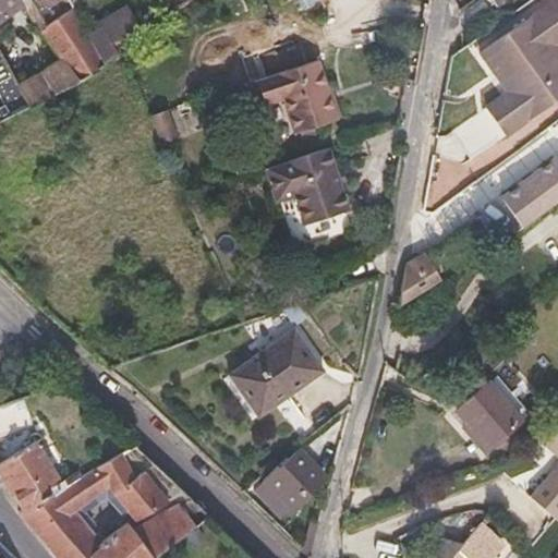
[(0,0),(0,23),(25,5),(22,0),(0,0)]
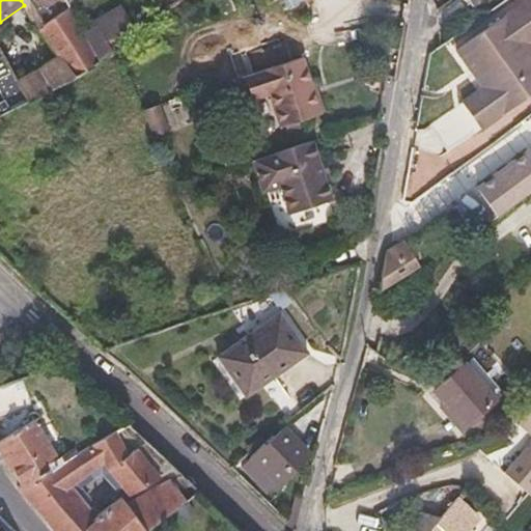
[(30,0),(21,0),(24,5),(32,19),(38,16),(32,5),(30,0)]
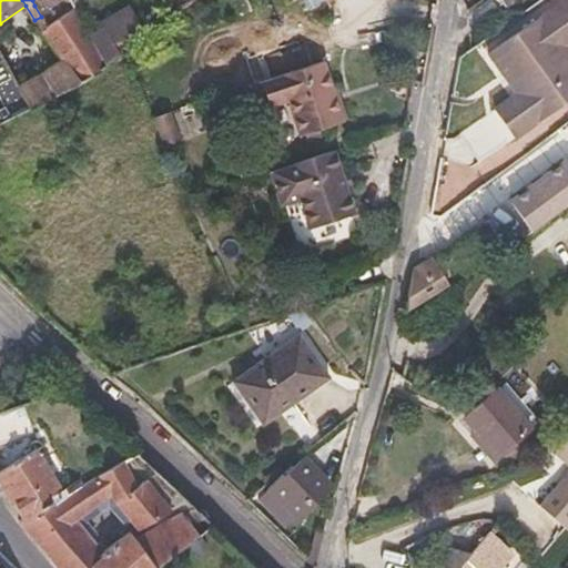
[(70,0),(32,0),(34,6),(41,17),(42,16),(49,26),(75,8),(70,0)]
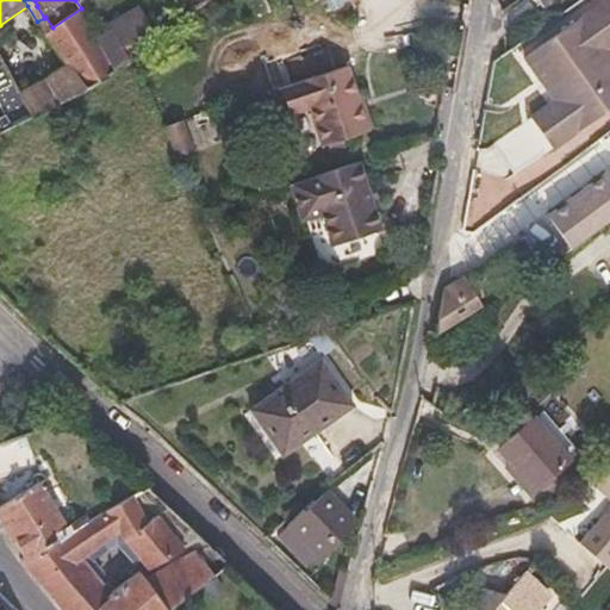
[(609,0),(604,0),(524,57),(539,78),(542,75),(548,83),(545,87),(554,100),(530,117),(553,149),(609,107),(609,54),(607,50),(609,47),(609,0)]
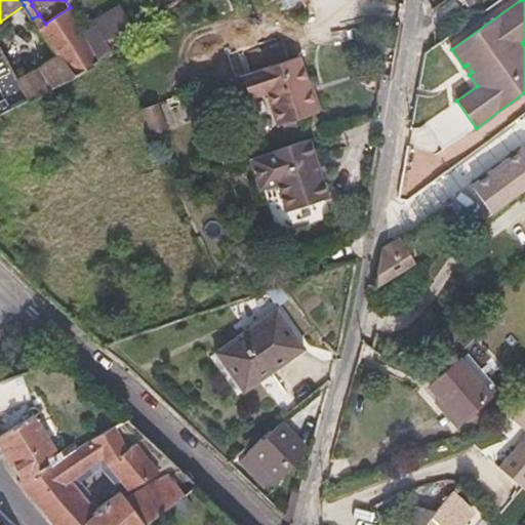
[(108,39),(131,26),(119,4),(91,19),(95,26),(83,33),(97,61),(115,50),(108,39)]
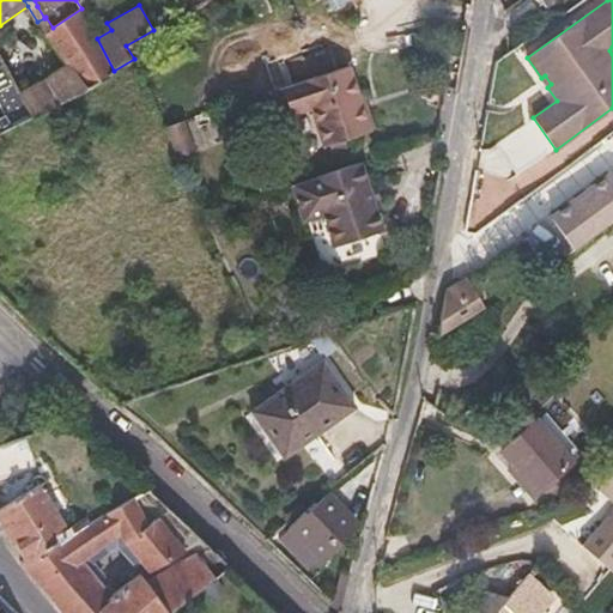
[(97,38),(82,8),(53,28),(72,62),(19,93),(32,116),(114,71),(97,38)]
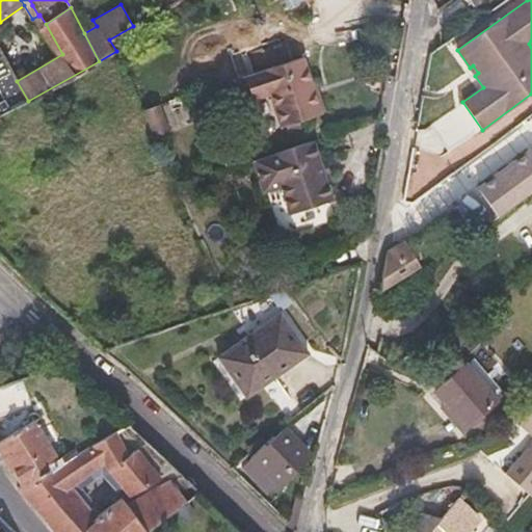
[(322,113),(303,57),(244,76),(251,101),(270,95),(281,127),(322,113)]
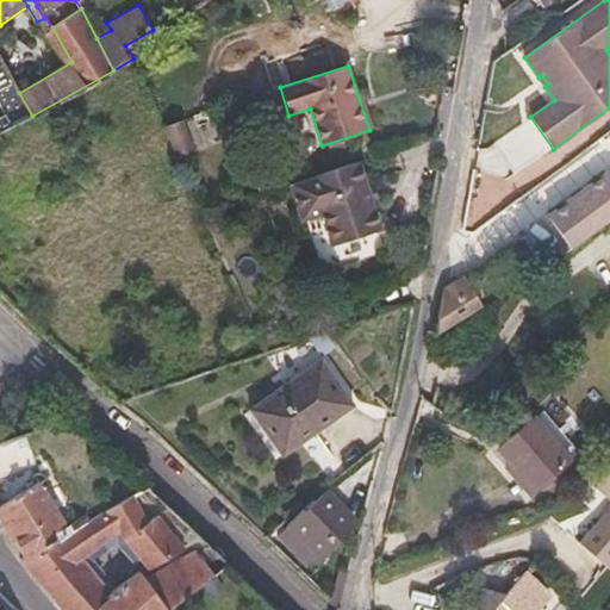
[(496,141),(515,170),(545,153),(526,122),(496,141)]
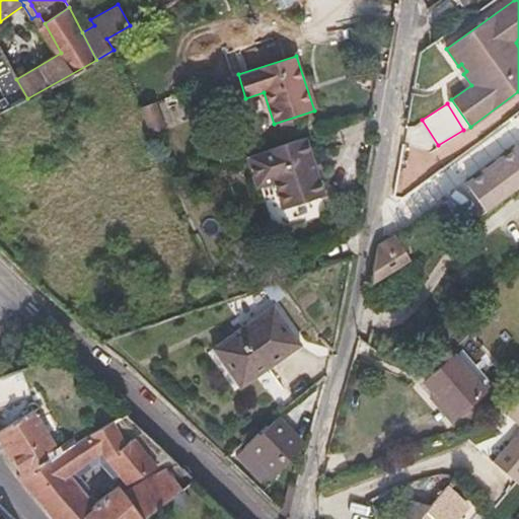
[(324,195),(305,137),(245,155),(256,190),(273,184),(281,210),(324,195)]
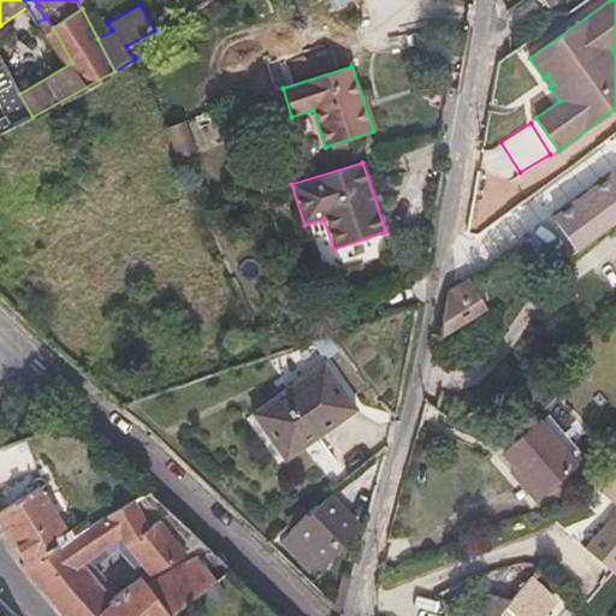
[(445,295),(437,338),(485,304),(468,279),(445,295)]
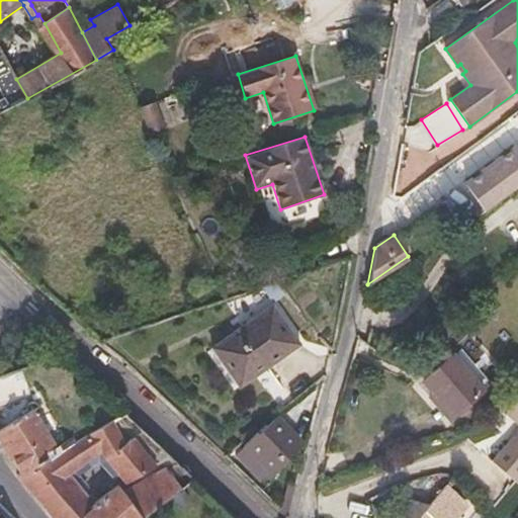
[(239,386),(299,344),(272,305),(211,347),(239,386)]
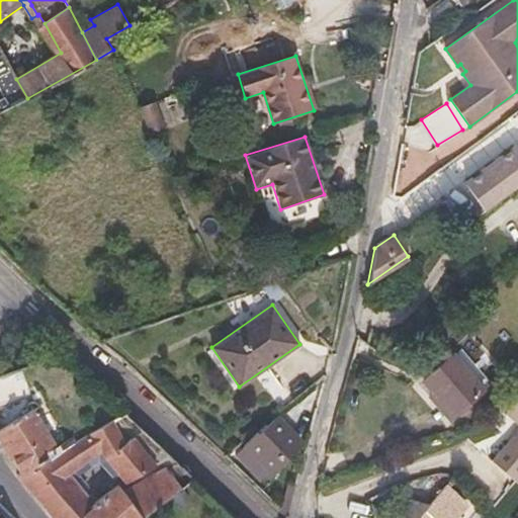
[(485,390),(453,353),(422,380),(431,392),(453,417),(485,390)]
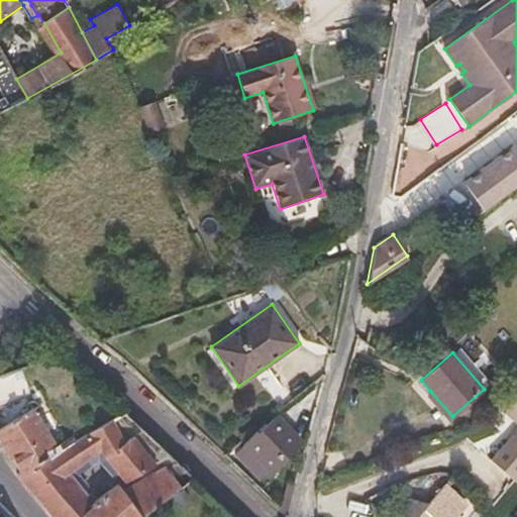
[(0,406),(31,395),(20,367),(0,373),(0,406)]
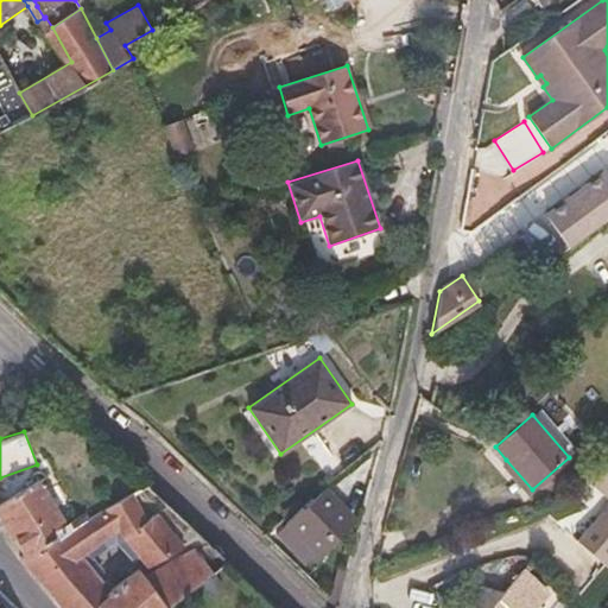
[(532,489),(506,460),(501,464),(526,494),(532,489)]
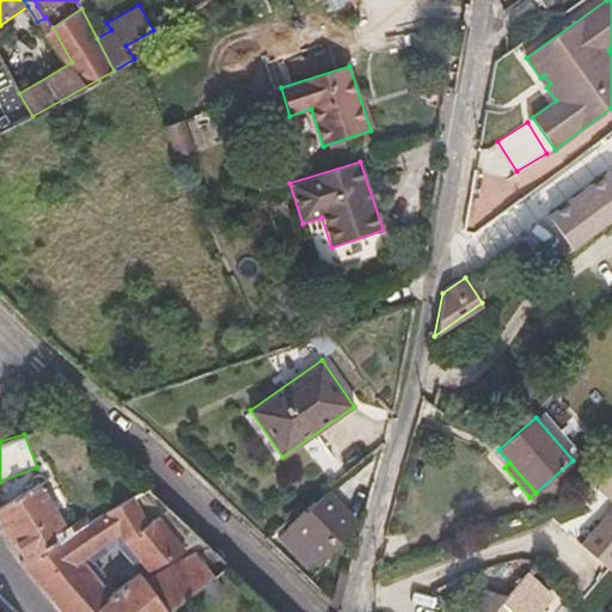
[(611,470),(598,488),(611,499),(611,509),(605,518),(611,524),(611,470)]
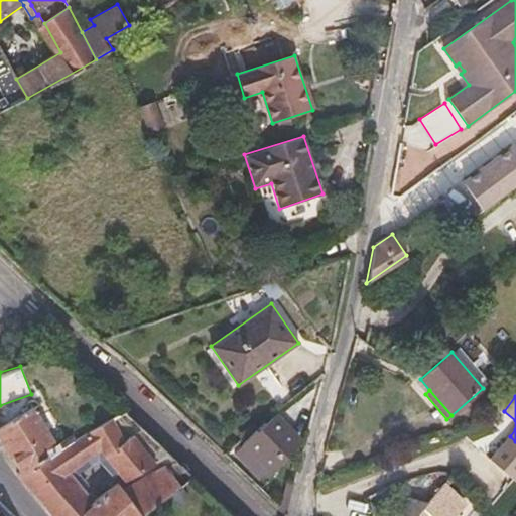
[(58,448),(33,406),(0,425),(0,436),(20,472),(58,448)]
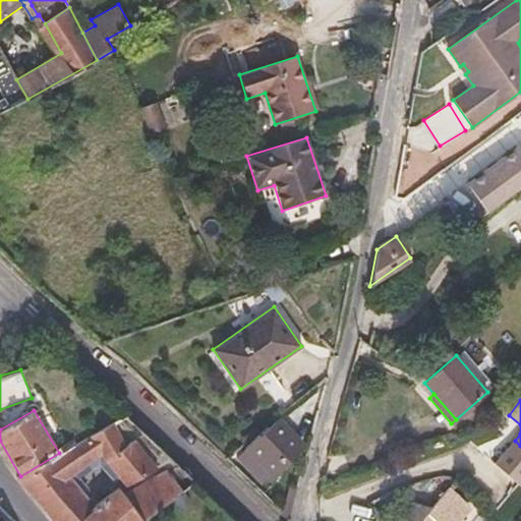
[(284,462),(304,443),(282,418),(261,438),(257,433),(234,457),(261,484),(269,475),(274,480),(288,466),(284,462)]
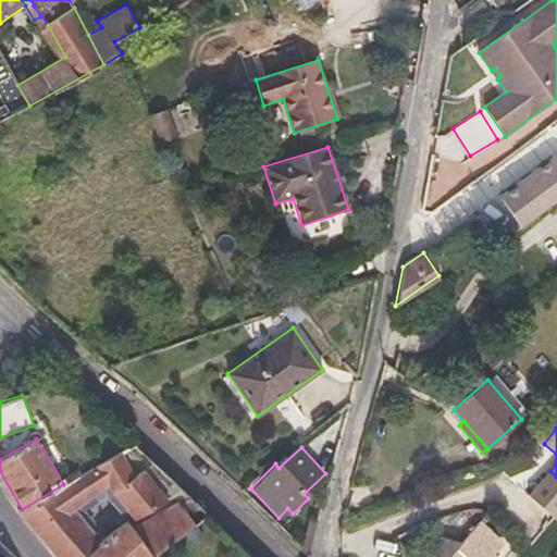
[(81,515),(112,493),(135,520),(165,496),(144,470),(134,477),(122,450),(63,484),(22,509),(58,556),(82,556),(102,541),(81,515)]
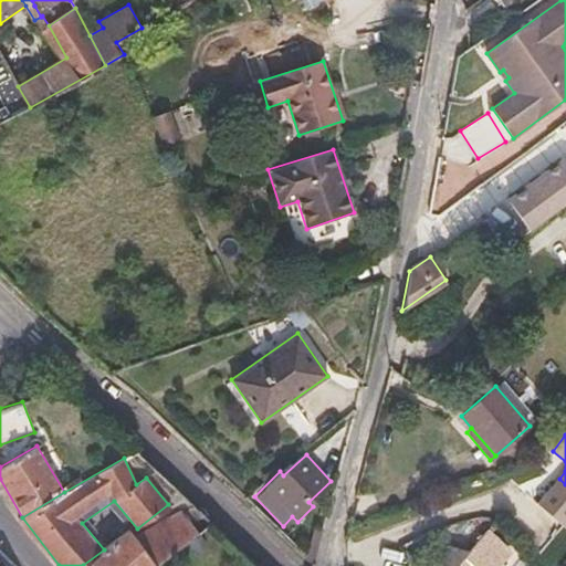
[(198,533),(181,509),(132,536),(158,565),(178,549),(198,533)]
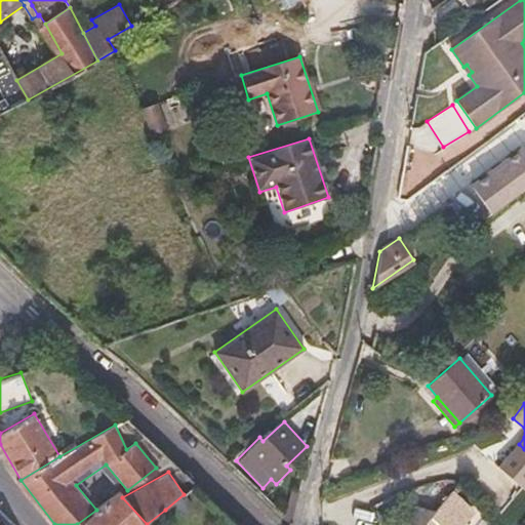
[(146,524),(147,524),(122,497),(118,491),(96,510),(77,524),(146,524)]
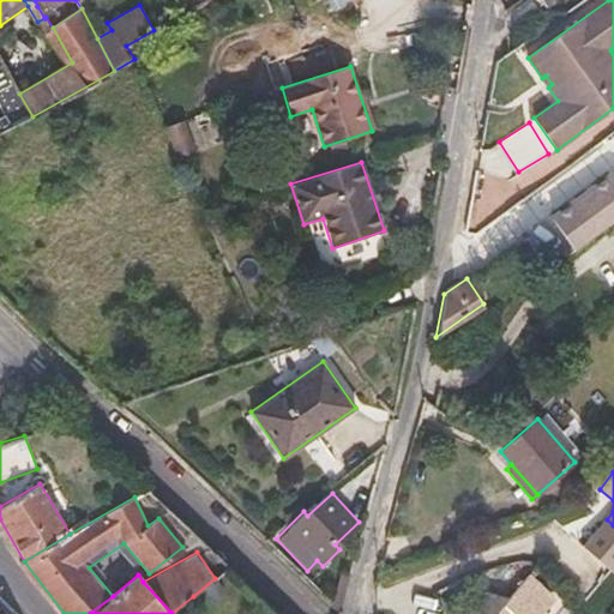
[(511,597),(504,605),(513,613),(540,613),(554,599),(530,576),(511,597)]
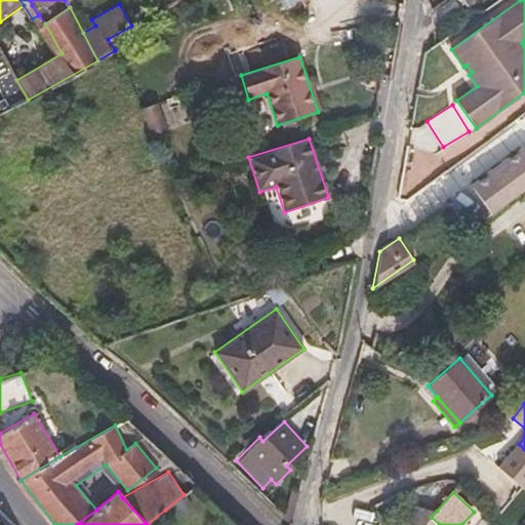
[(431,517),(437,511),(405,502),(400,518),(426,523),(431,517)]
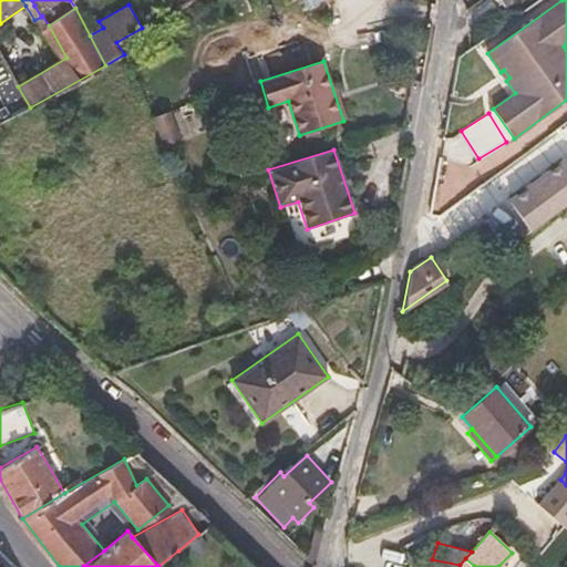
[(457,566),(460,566),(460,565),(432,559),(411,554),(408,566),(457,566)]
